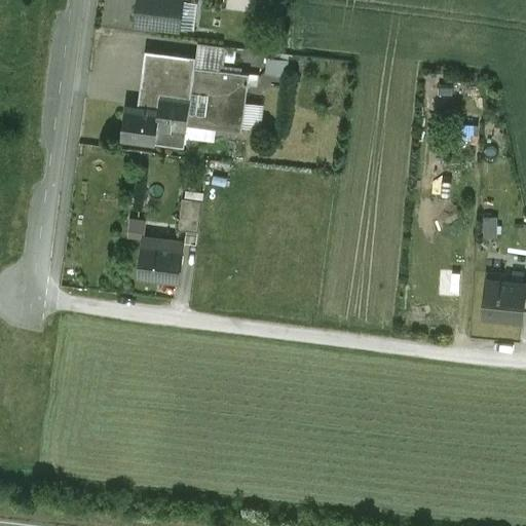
[(140,0),(137,23),(178,28),(179,27),(181,0),(140,0)]
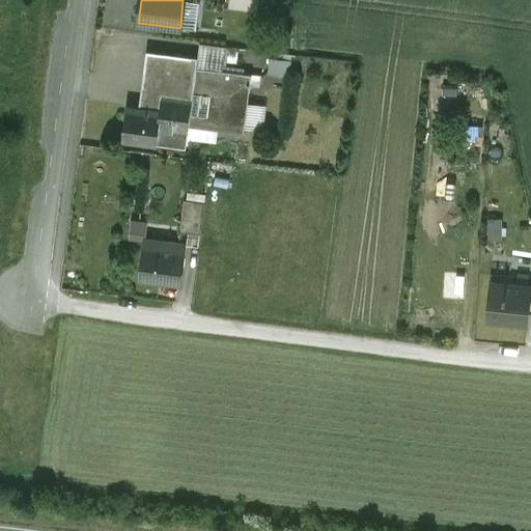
[(199,2),(185,0),(183,0),(180,27),(195,29),(199,2)]
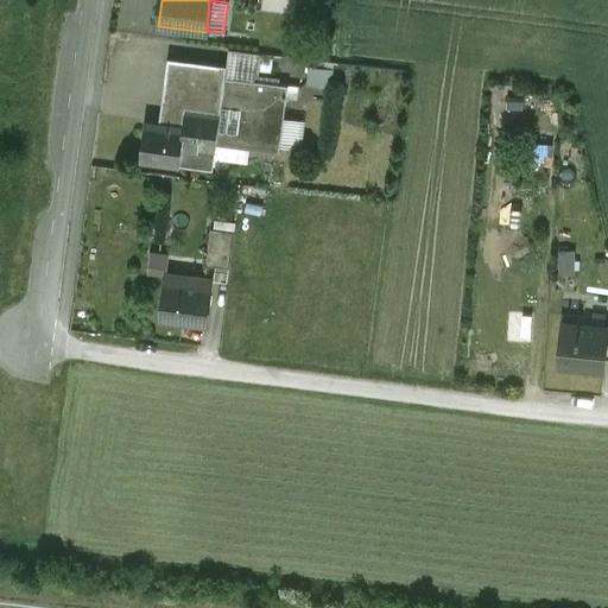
[(227,67),(226,77),(255,82),(259,54),(229,50),(227,67)]
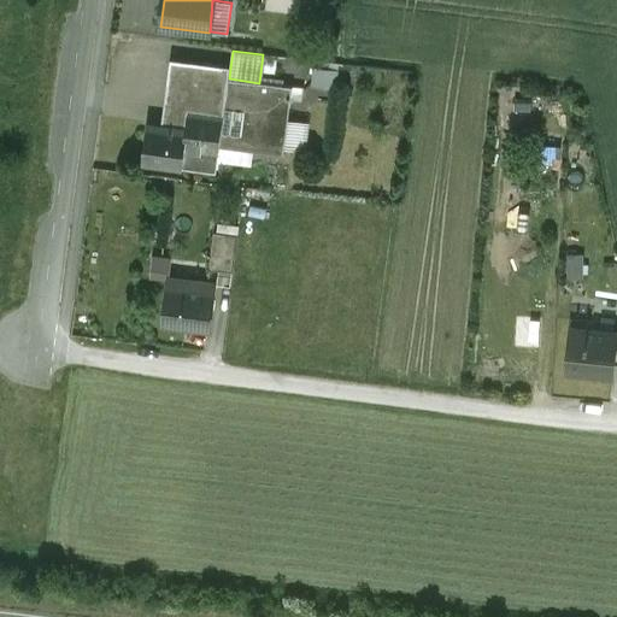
[(217,172),(221,141),(285,150),(286,146),(305,148),(307,124),(288,121),(293,87),(259,83),(229,78),(230,68),(170,59),(162,127),(147,124),(142,163),(217,172)]
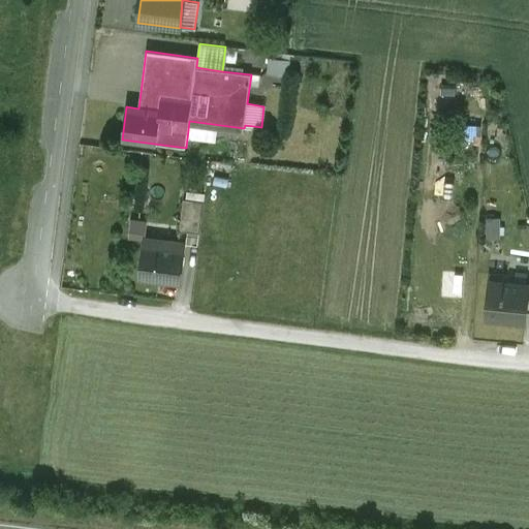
[(272,58),(271,69),(288,70),(289,60),(272,58)]
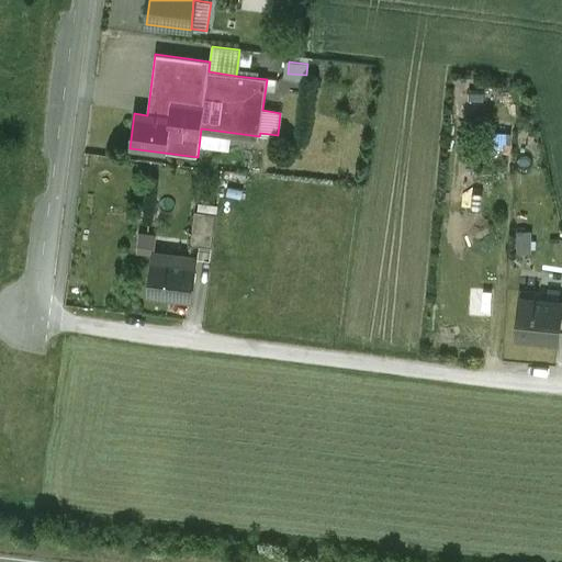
[(509,135),(486,134),(485,148),(509,149),(509,135)]
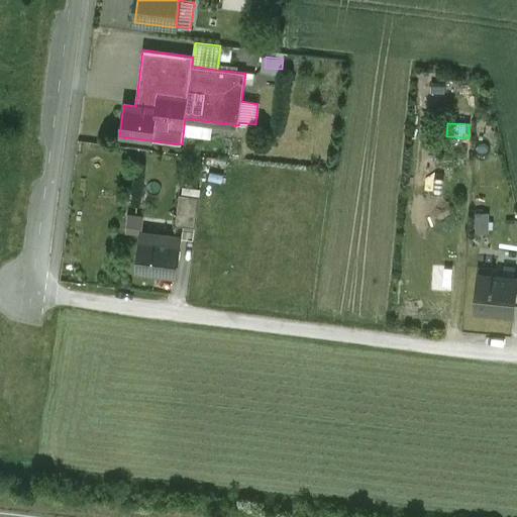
[(199,198),(179,195),(176,223),(196,226),(199,198)]
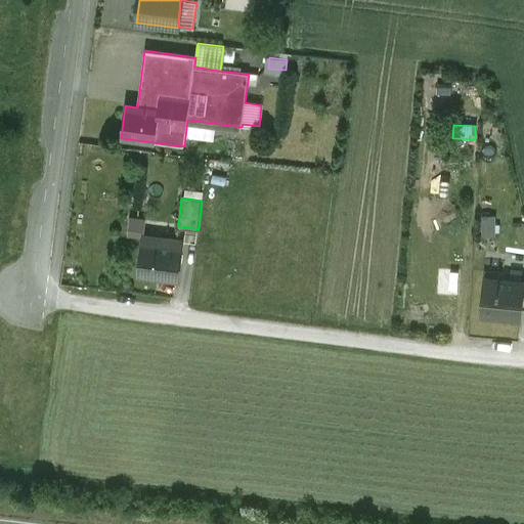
[(182,242),(143,236),(139,275),(177,279),(182,242)]
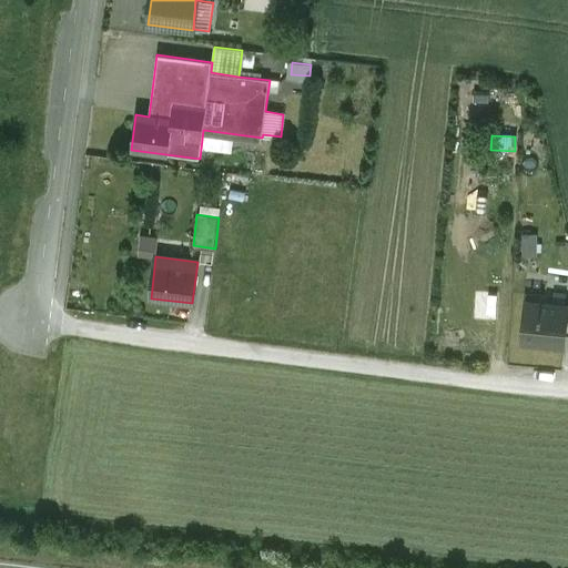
[(567,311),(567,307),(525,303),(520,342),(565,346),(567,311)]
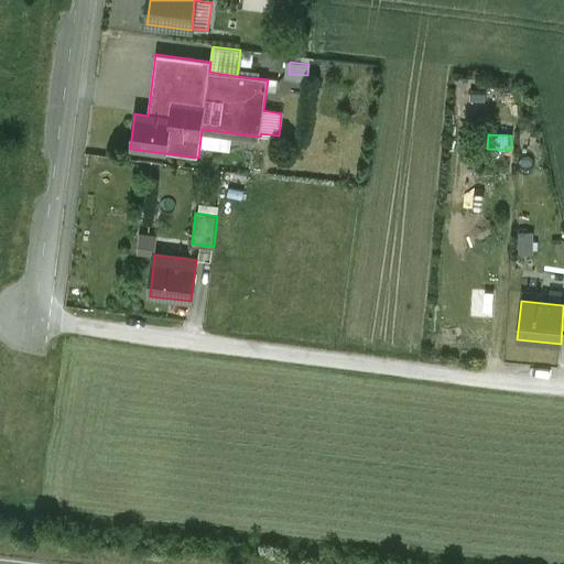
All buildings are outlined.
